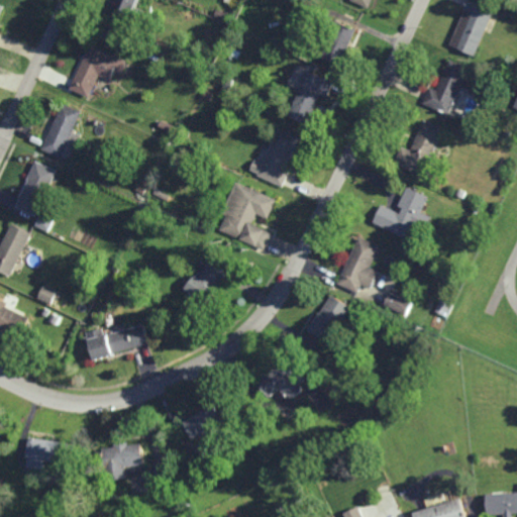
[(137,0),(120,37),(103,29),(116,0),(137,0)]
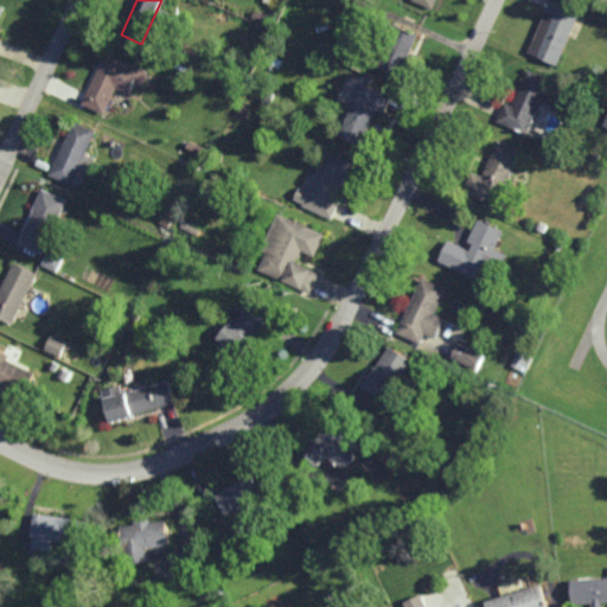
[(436,0),(433,10),(413,0),(436,0)]
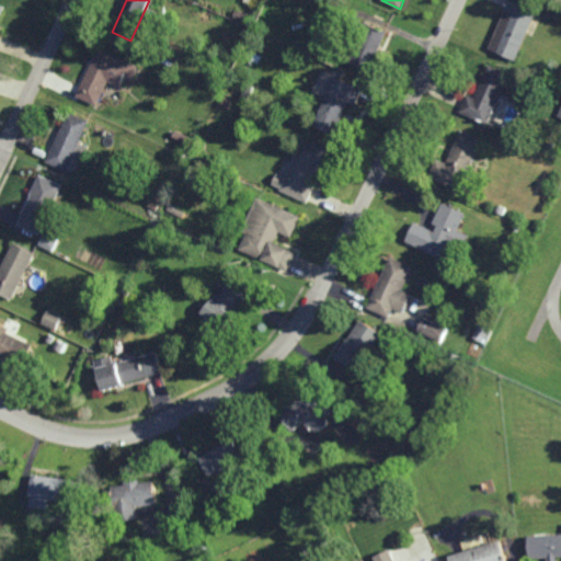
[(515,60),(489,48),(505,12),(512,15),(517,2),(537,11),(515,60)]
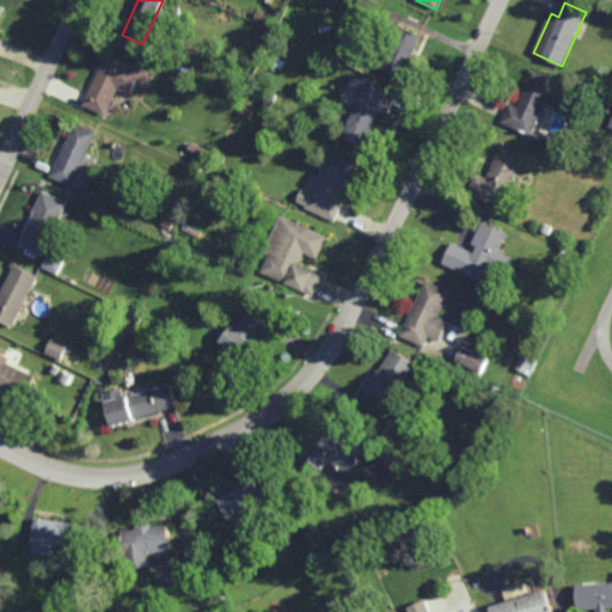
[(403,78),(381,67),(401,26),(422,35),(403,78)]
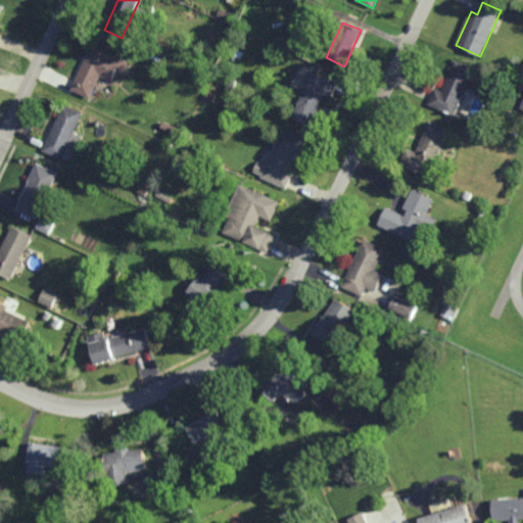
[(124,76),(117,73),(112,83),(101,77),(90,99),(72,90),(92,46),(129,63),(124,76)]
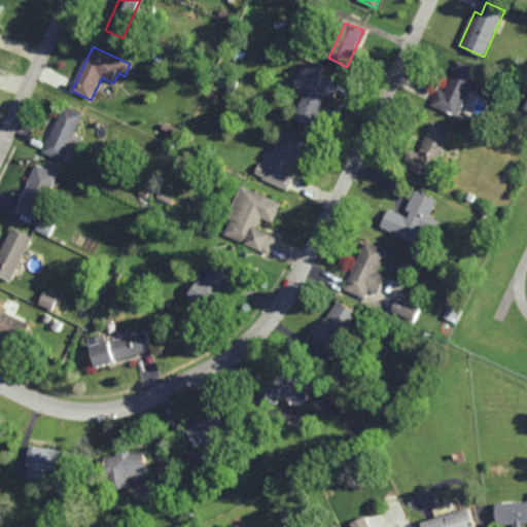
[(456,117),(431,106),(438,89),(445,92),(459,61),(478,69),(456,117)]
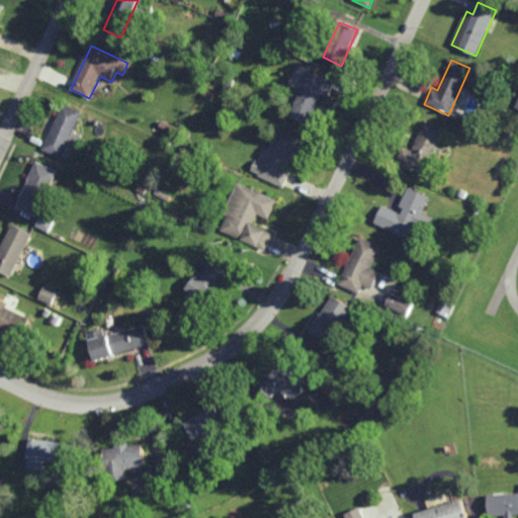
[(328,98),(321,95),(308,124),(288,116),(309,71),(335,82),(328,98)]
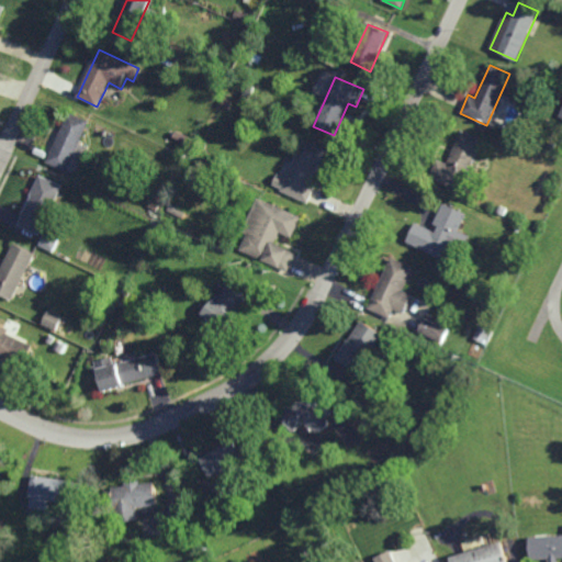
[(247,102),(242,99),(248,86),(255,88),(247,102)]
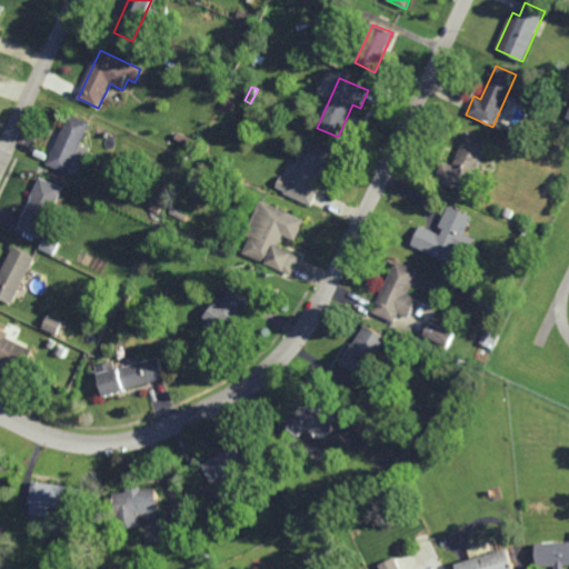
[(231,111),(223,107),(227,101),(233,105),(231,111)]
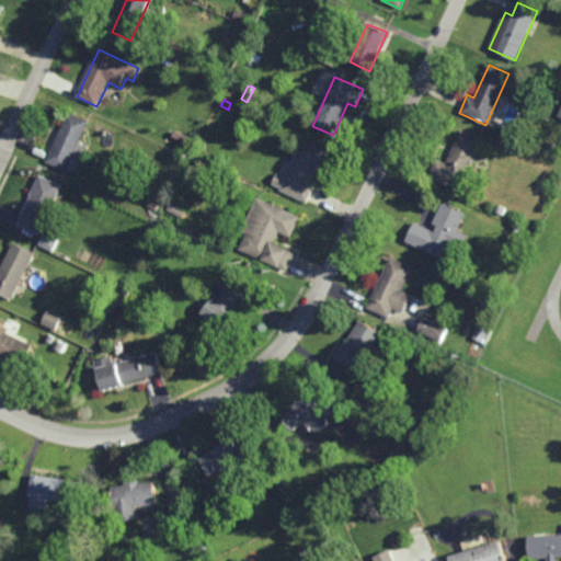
[(65,170),(45,160),(69,113),(88,123),(65,170)]
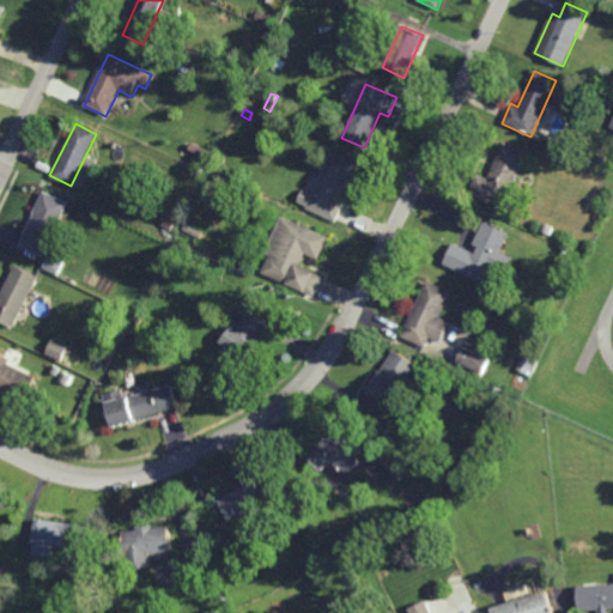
[(514,181),(520,183),(513,200),(508,196),(502,208),(467,193),(475,174),(486,178),(503,143),(527,153),(514,181)]
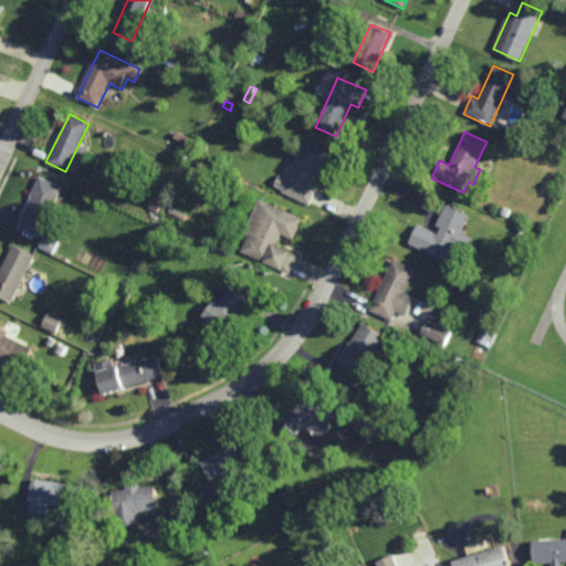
[(188,146),(175,139),(179,133),(191,139),(188,146)]
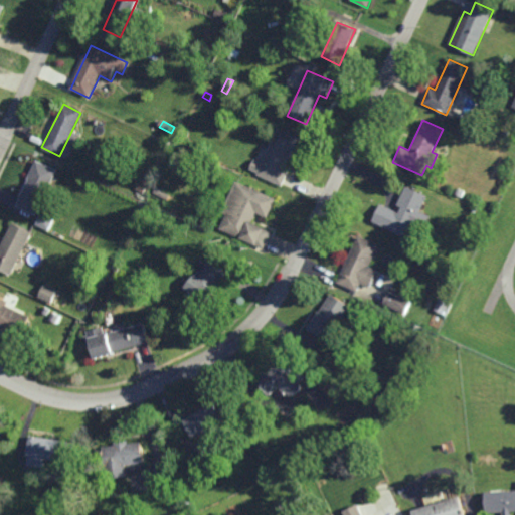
[(287,163),(284,162),(283,166),(288,168),(281,183),(256,172),(258,170),(249,167),(254,157),(262,160),(264,157),(265,157),(278,129),(299,138),(287,163)]
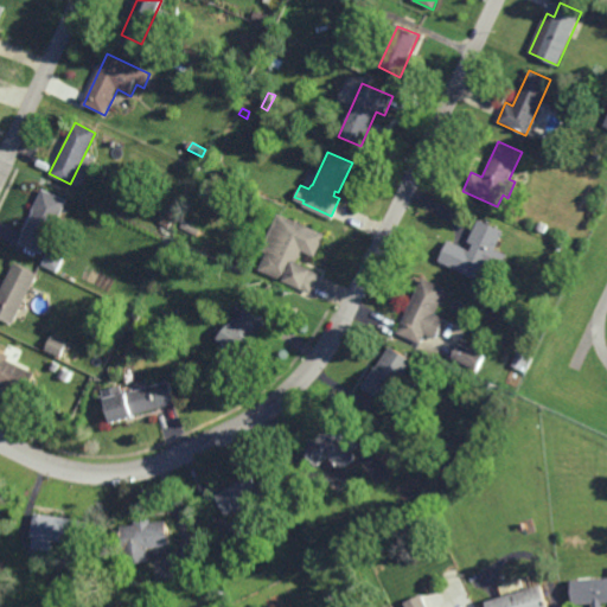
[(42,253),(18,242),(33,210),(32,209),(43,186),(66,198),(42,253)]
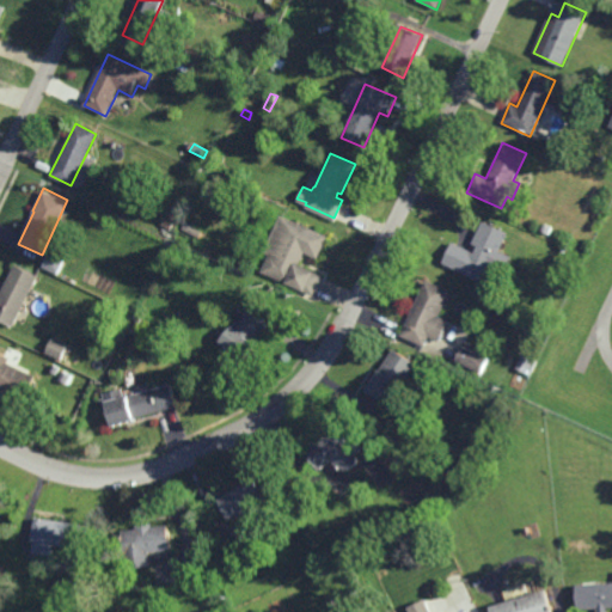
[(158,206),(148,202),(151,195),(161,199),(158,206)]
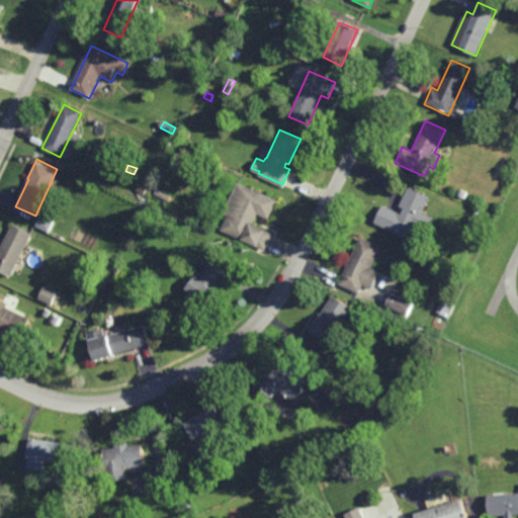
[(268,218),(258,212),(254,222),(274,231),(266,249),(222,229),(229,213),(223,211),(237,180),(277,198),(268,218)]
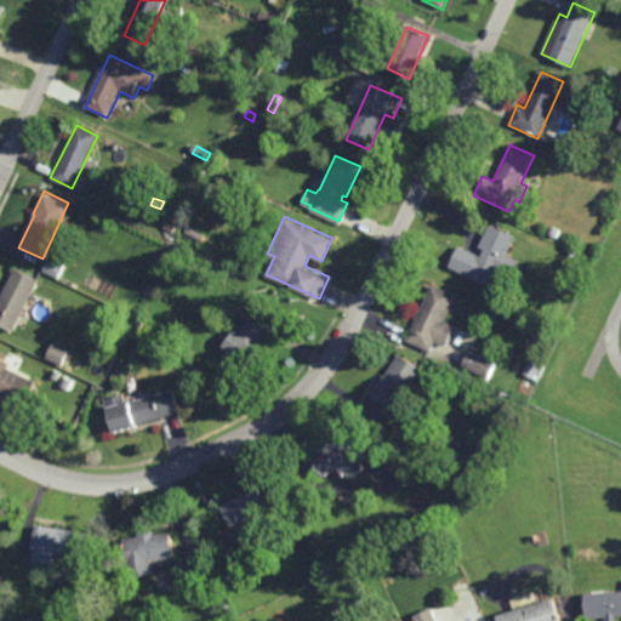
[(517,258),(511,274),(499,269),(491,285),(448,265),(457,244),(480,255),(484,248),(478,245),(488,222),(516,234),(506,254),(517,258)]
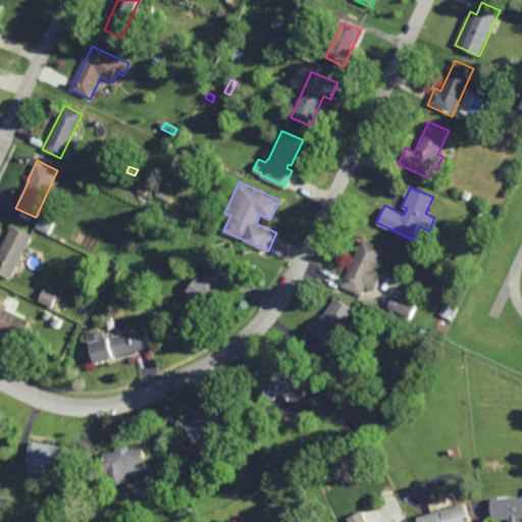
[(467,200),(461,197),(464,190),(470,193),(467,200)]
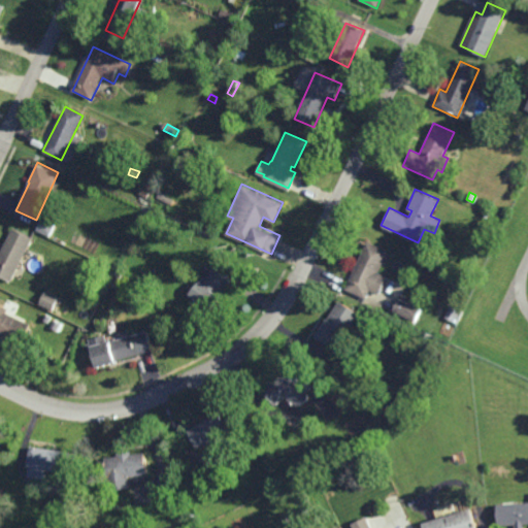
[(172,204),(164,200),(168,193),(176,197),(172,204)]
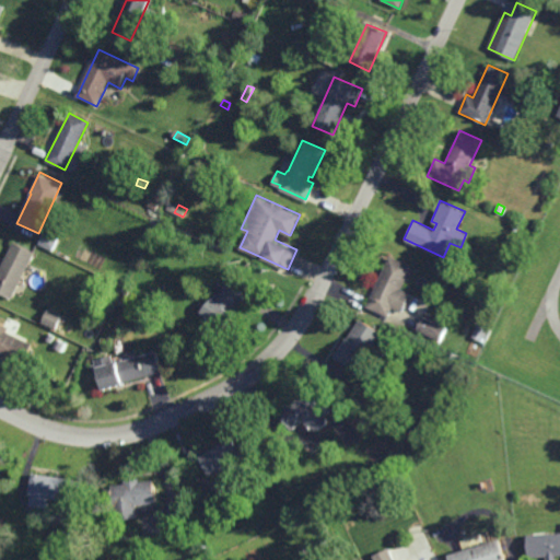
[(53,249),(38,243),(47,223),(62,231),(53,249)]
